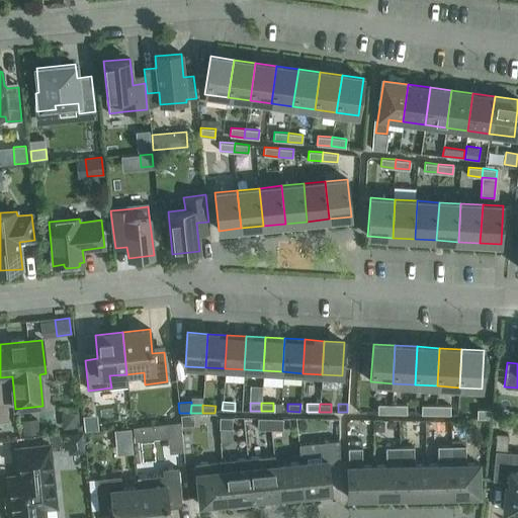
[(394,414),(394,405),(379,405),(378,414),(394,414)]
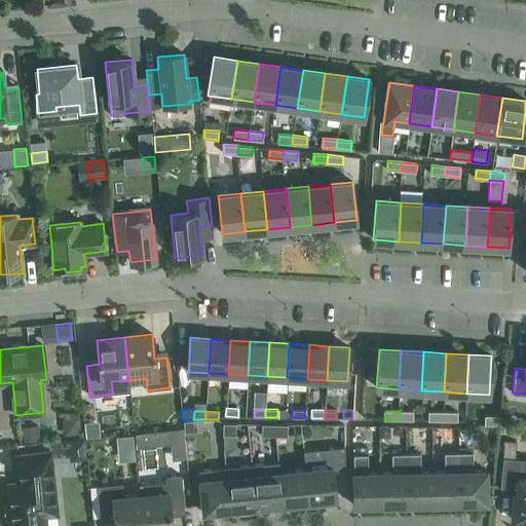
[(400,411),(400,420),(414,421),(414,411),(400,411)]
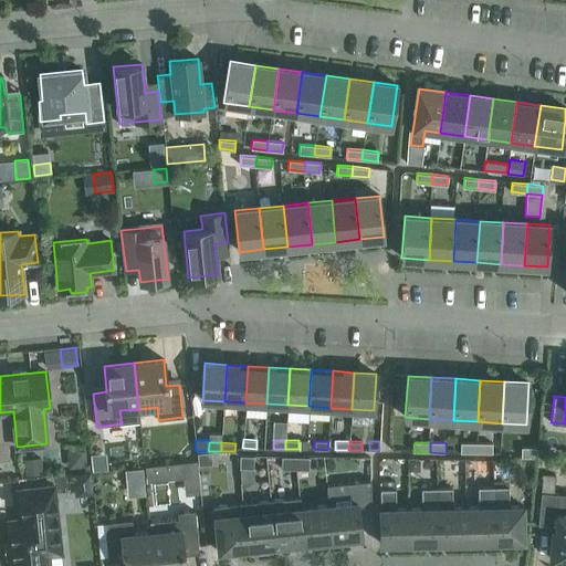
[(478,452),(478,443),(462,443),(462,452),(478,452)]
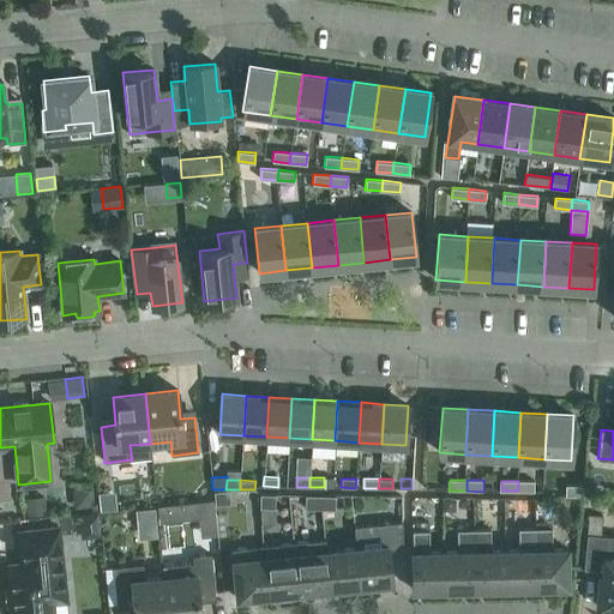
[(536,481),(518,481),(518,491),(536,491),(536,481)]
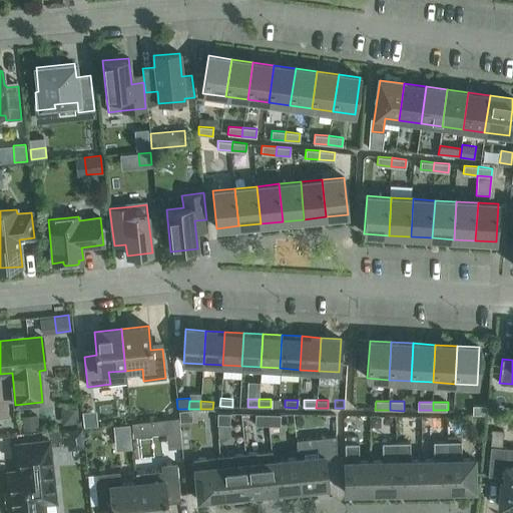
[(488,415),(488,406),(474,405),(474,414),(488,415)]
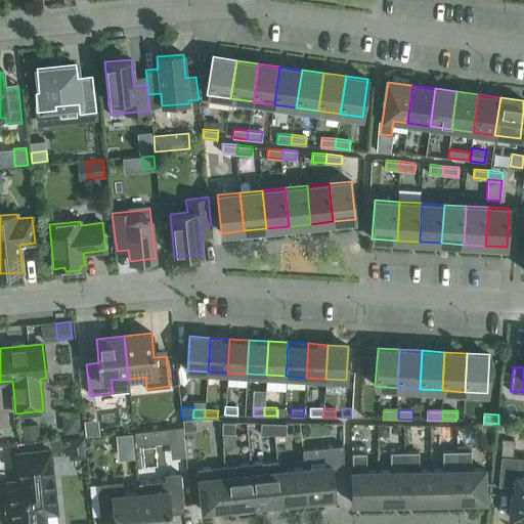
[(79,416),(61,418),(63,434),(81,432),(79,416)]
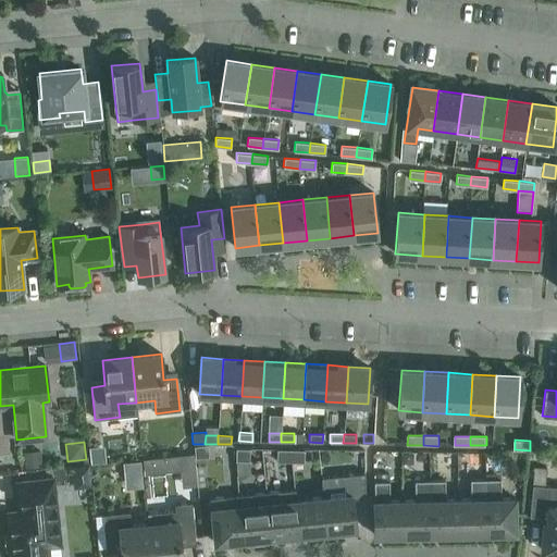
[(208,444),(194,445),(195,459),(209,458),(208,444)]
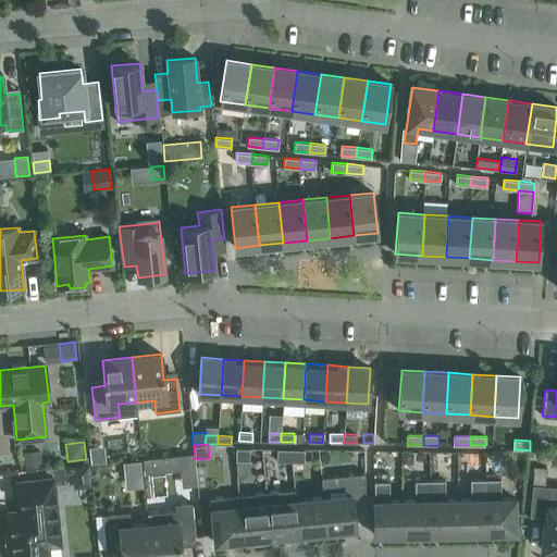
[(249,460),(250,448),(236,448),(235,460),(249,460)]
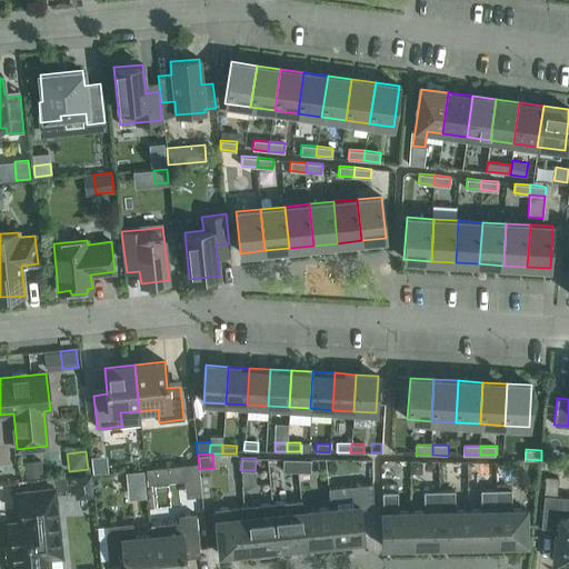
[(282,458),(282,471),(298,471),(297,459),(282,458)]
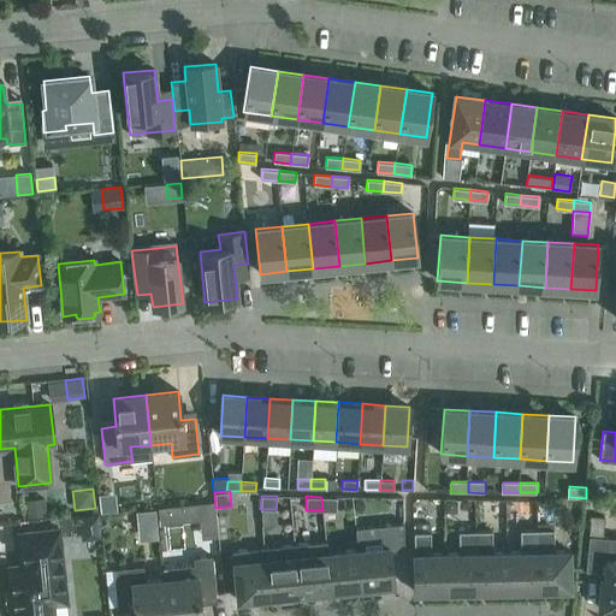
[(337,497),(321,497),(323,510),(337,510),(337,497)]
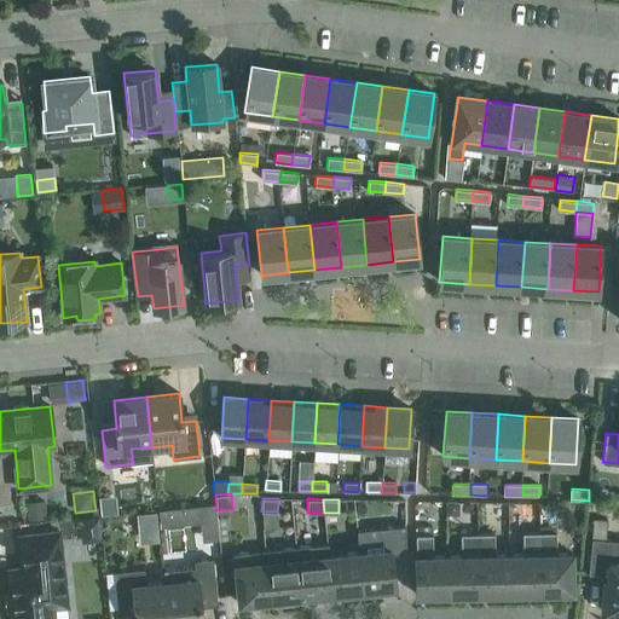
[(45,501),(27,503),(28,520),(47,518),(45,501)]
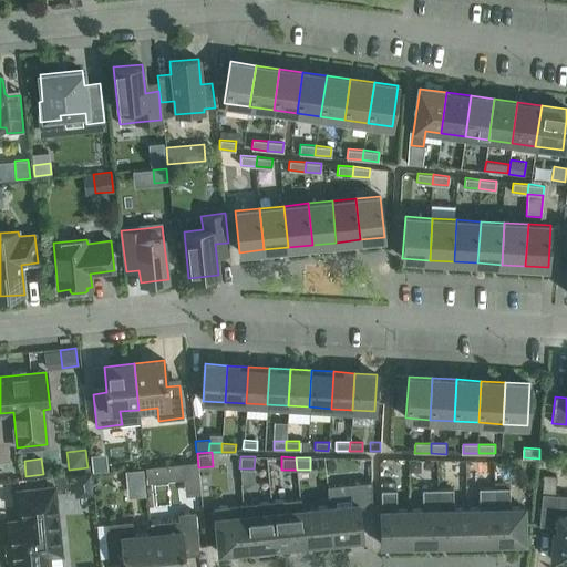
[(147,482),(183,478),(198,476),(197,461),(145,467),(147,482)]
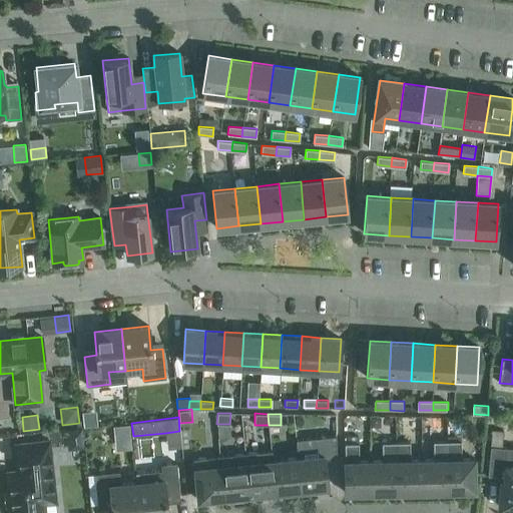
[(377,427),(380,423),(380,417),(370,417),(371,427),(377,427)]
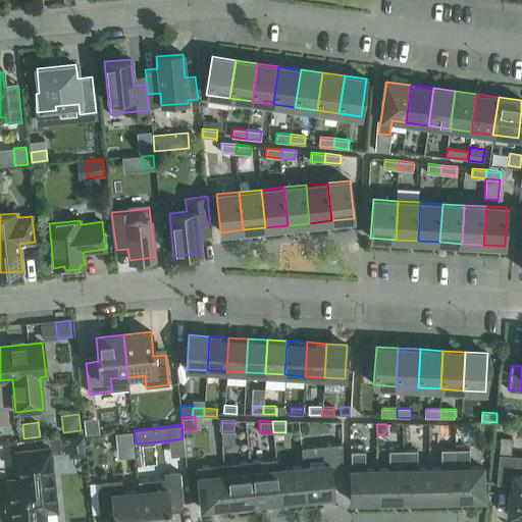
[(84,434),(67,437),(69,459),(87,456),(84,434)]
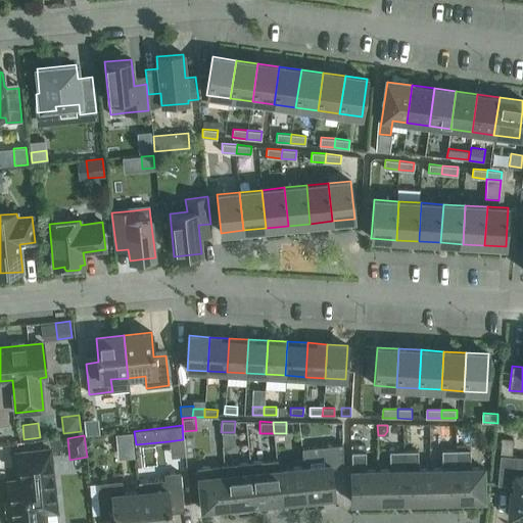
[(311,466),(303,467),(306,498),(323,497),(323,496),(333,495),(330,464),(325,464),(324,446),(310,447),(311,466)]
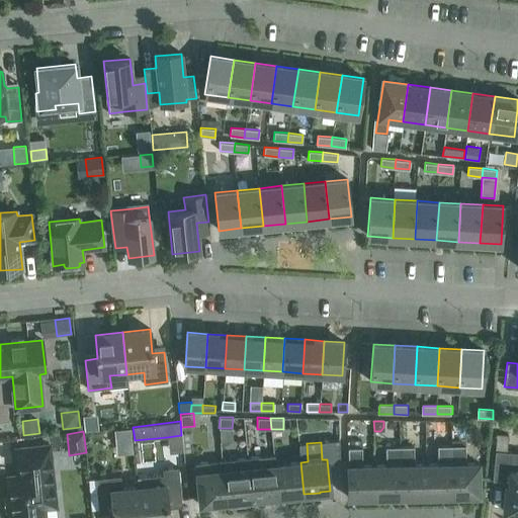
[(451,445),(452,496),(480,495),(480,493),(479,493),(479,462),(465,462),(465,444),(451,445)]
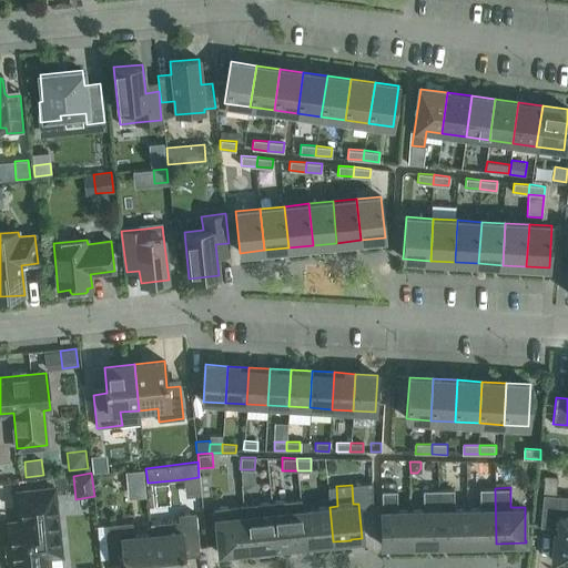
[(8,523),(11,567),(49,567),(48,556),(61,555),(54,488),(18,492),(21,521),(8,523)]
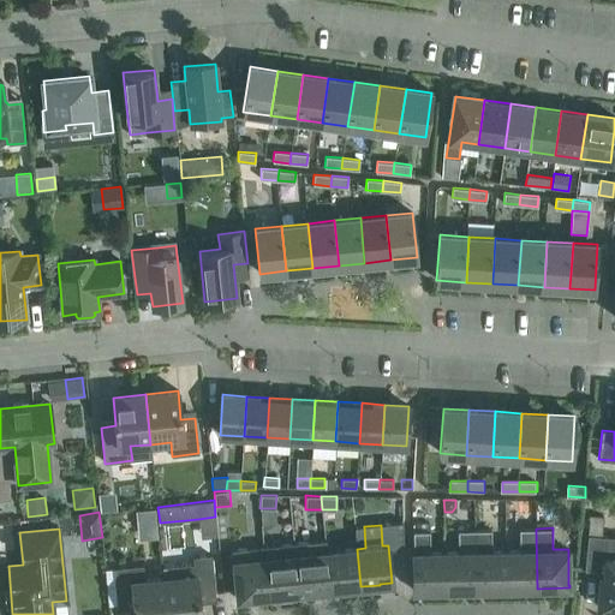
[(537,589),(536,529),(519,529),(519,550),(506,550),(506,589),(537,589)]
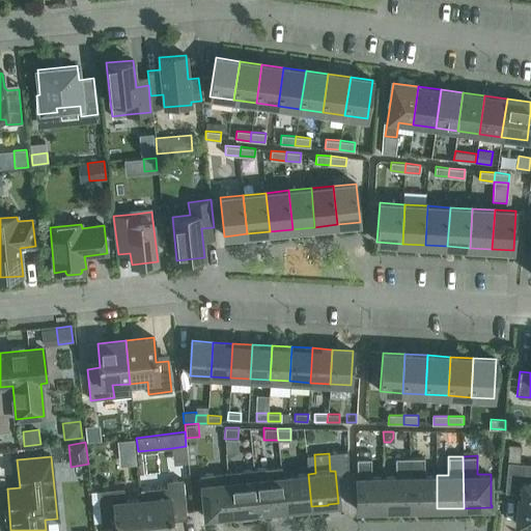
[(411,509),(410,457),(395,457),(395,476),(383,476),(384,509),(411,509)]
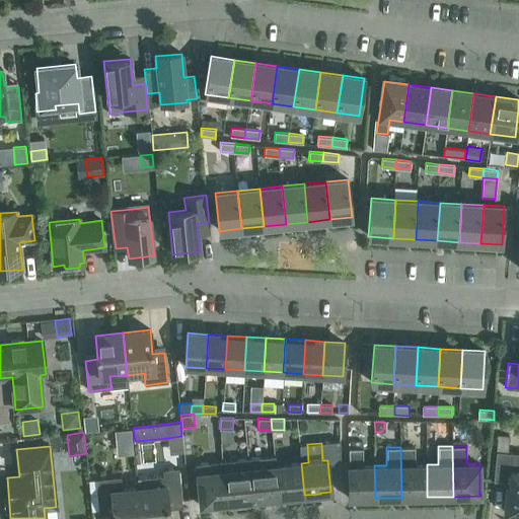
[(400,447),(401,498),(427,497),(427,464),(415,464),(415,447),(400,447)]
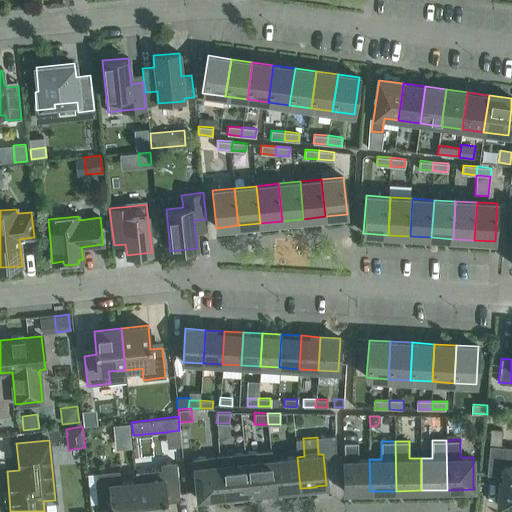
[(370,491),(369,459),(358,460),(357,442),(343,442),(344,460),(343,460),(344,492),(354,491),(354,492),(370,491)]
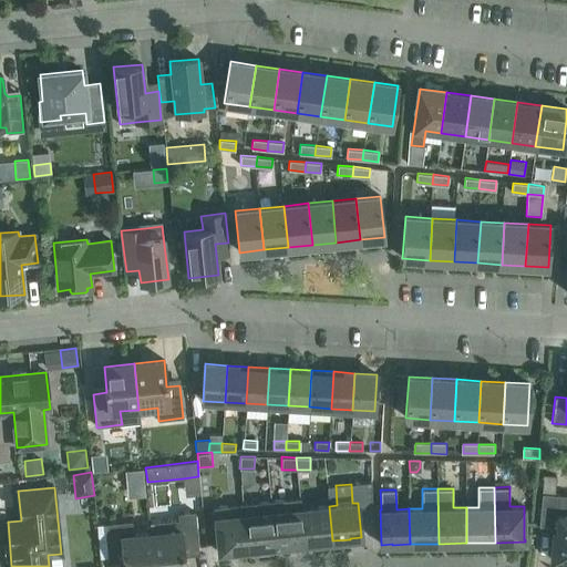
[(566,495),(542,493),(538,525),(555,527),(552,559),(558,560),(558,565),(566,565),(566,495)]
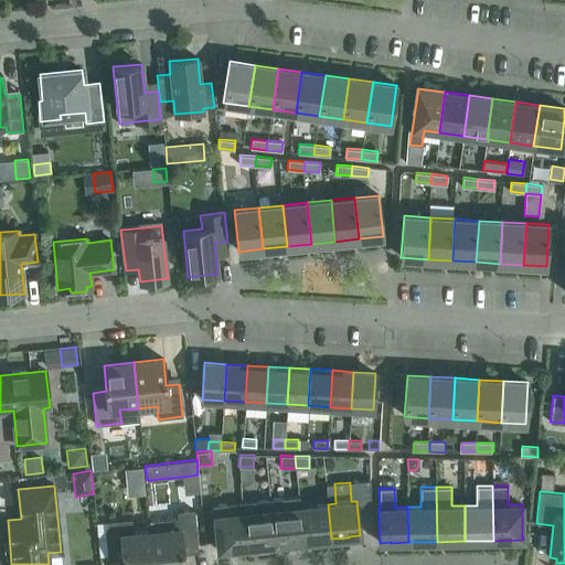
[(304,542),(331,539),(328,504),(300,507),(299,496),(299,497),(304,542)]
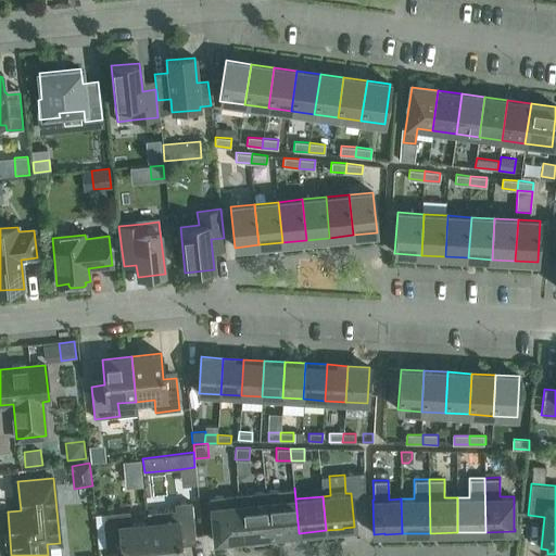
[(266,491),(270,536),(299,533),(294,489),(266,491)]
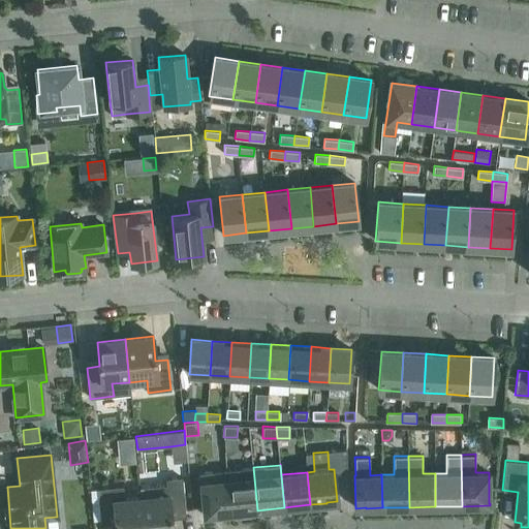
[(227,470),(231,512),(257,510),(253,467),(227,470)]
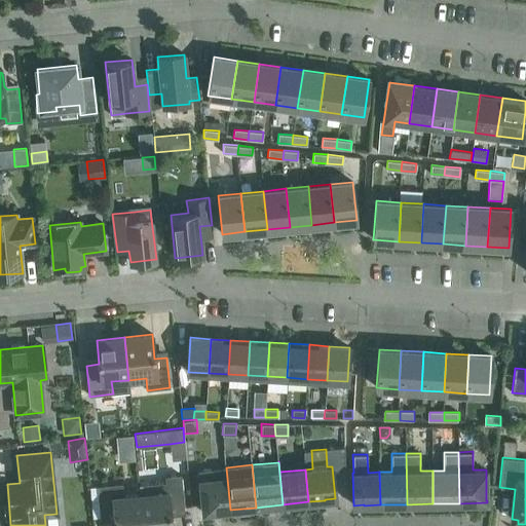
[(202,513),(230,510),(226,467),(198,470),(202,511),(202,513)]
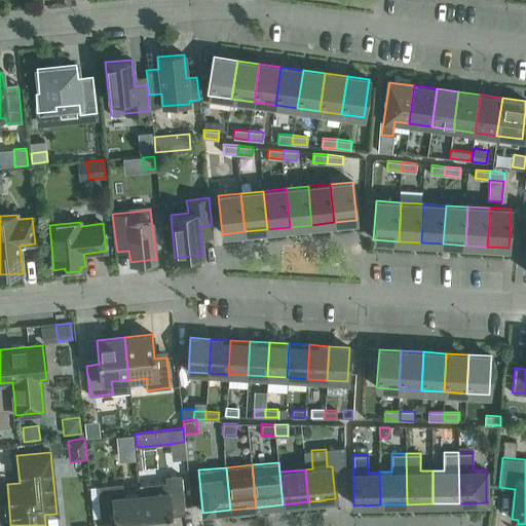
[(172,525),(170,511),(184,509),(181,476),(165,477),(165,482),(139,485),(140,495),(140,494),(143,525),(172,525)]
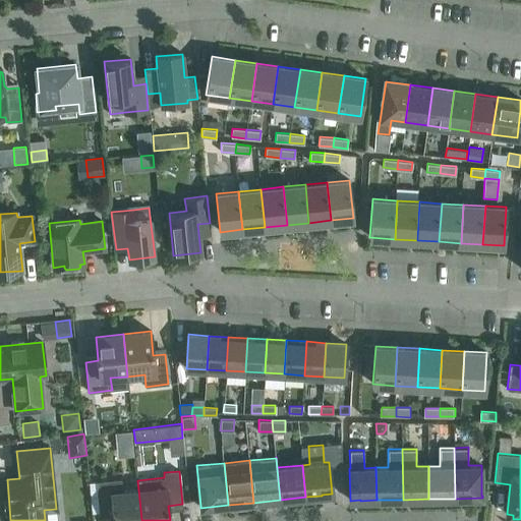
[(99,513),(113,511),(114,520),(141,520),(138,489),(138,490),(122,491),(121,479),(96,482),(99,513)]
